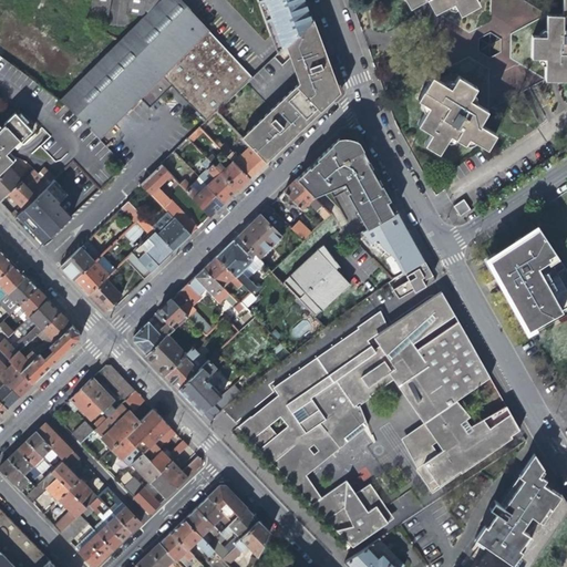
[(120,116),(162,76),(209,30),(204,24),(181,0),(161,0),(145,16),(120,40),(59,99),(96,137),(116,120),(120,116)]
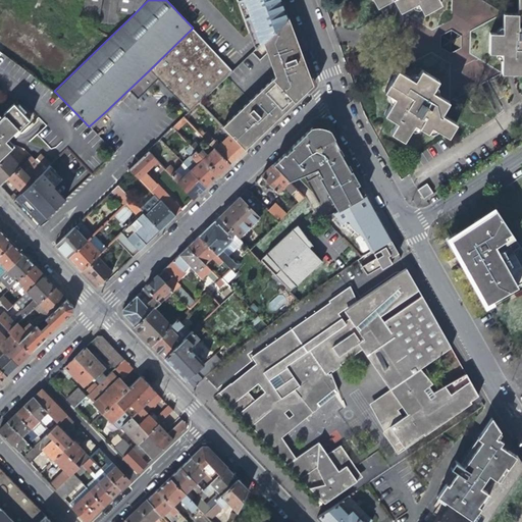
[(102,0),(86,0),(83,21),(84,22),(99,24),(102,0)]
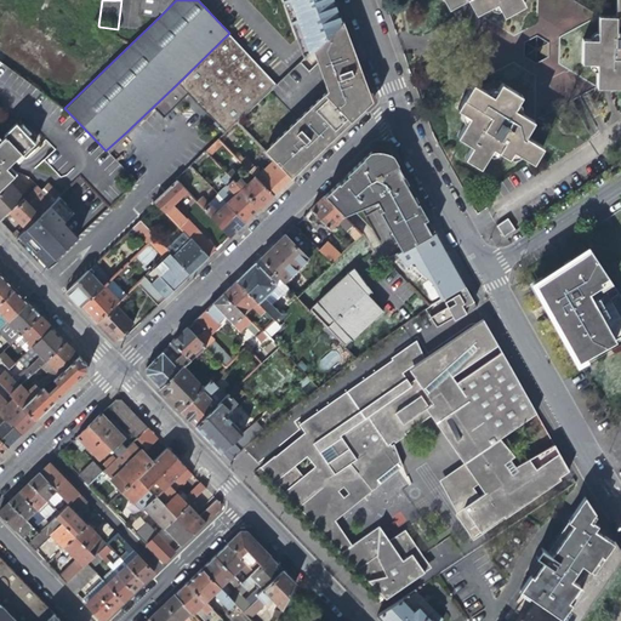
[(142,0),(141,15),(159,17),(160,0),(142,0)]
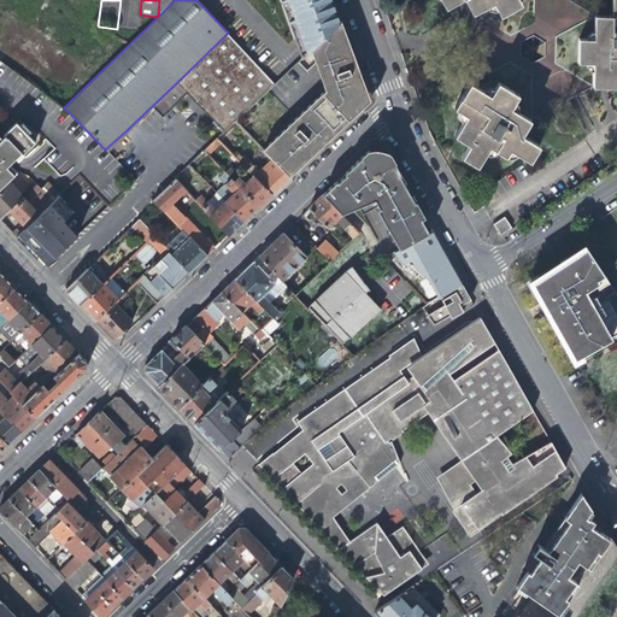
[(159,0),(158,17),(175,0),(159,0)]
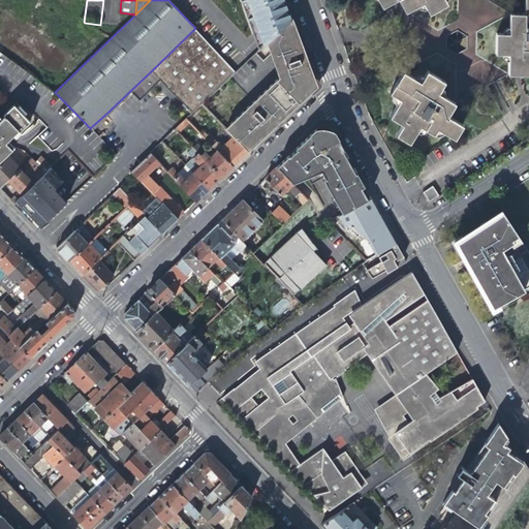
[(242,0),(259,44),(289,11),(285,0),(242,0)]
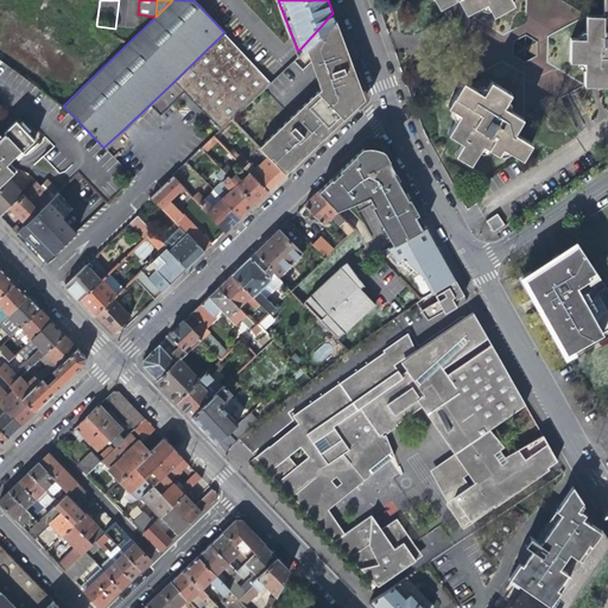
[(434,0),(437,5),(444,0),(458,0),(467,12),(486,1),(491,8),(506,0),(434,0)]
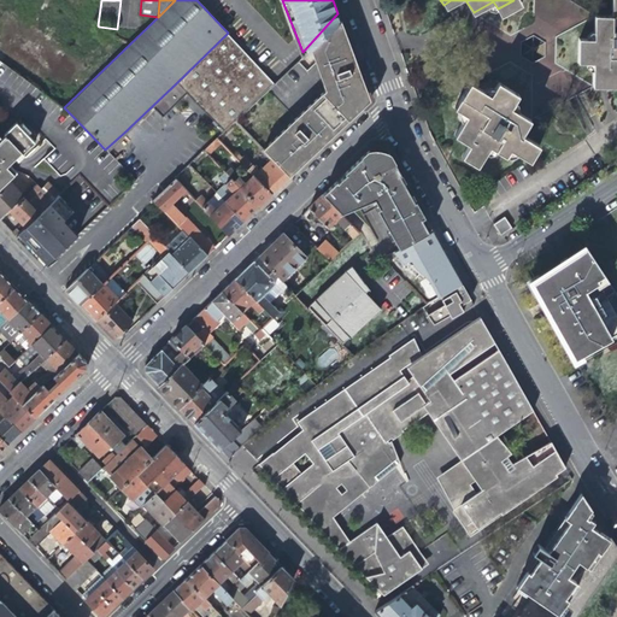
[(594,60),(593,89),(607,89),(616,89),(616,0),(611,0),(611,18),(593,18),(593,42),(582,43),(581,60),(594,60)]
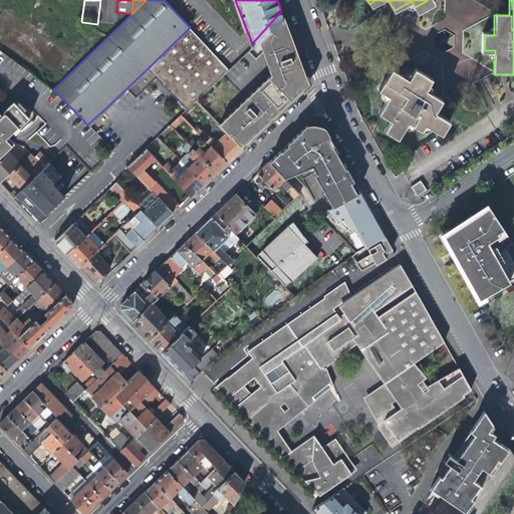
[(218,124),(226,132),(241,148),(251,139),(277,113),(307,83),(300,62),(283,15),(259,36),(272,68),(218,124)]
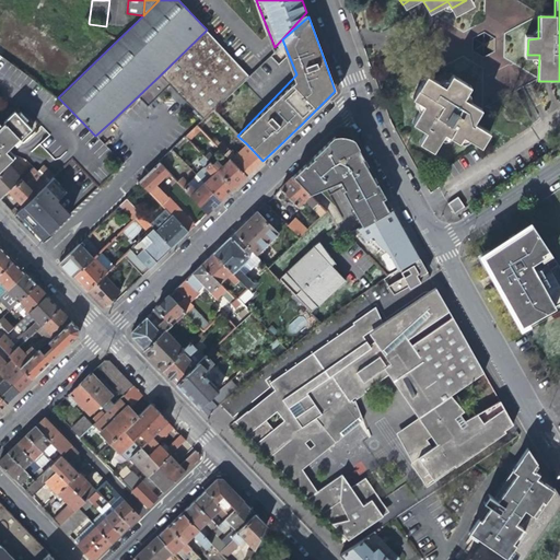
[(202,120),(213,109),(214,107),(232,91),(247,76),(211,35),(207,30),(160,76),(202,120)]
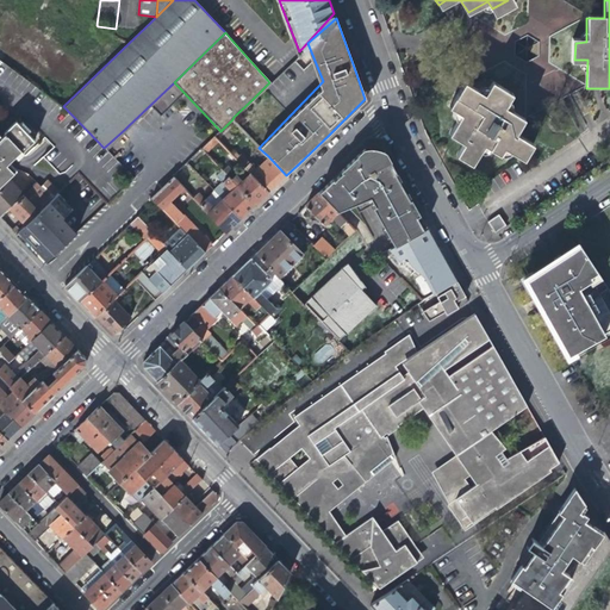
[(491,95),(466,79),(450,105),(462,112),(450,132),(465,142),(458,154),(473,163),(486,144),(502,154),(505,147),(526,160),(536,144),(518,132),(527,119),(509,109),(516,99),(498,87),(491,95)]
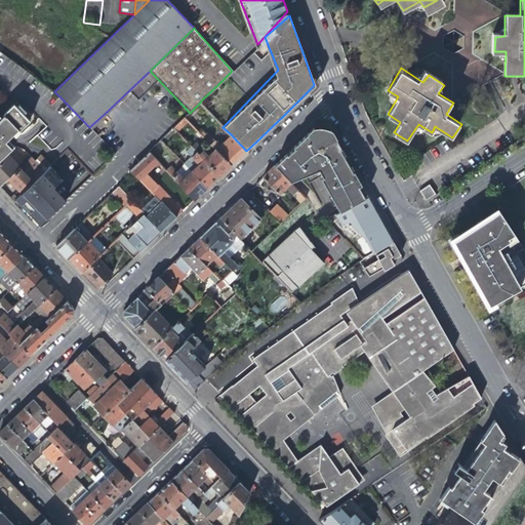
[(201,101),(200,103),(209,112),(211,111),(201,101)]
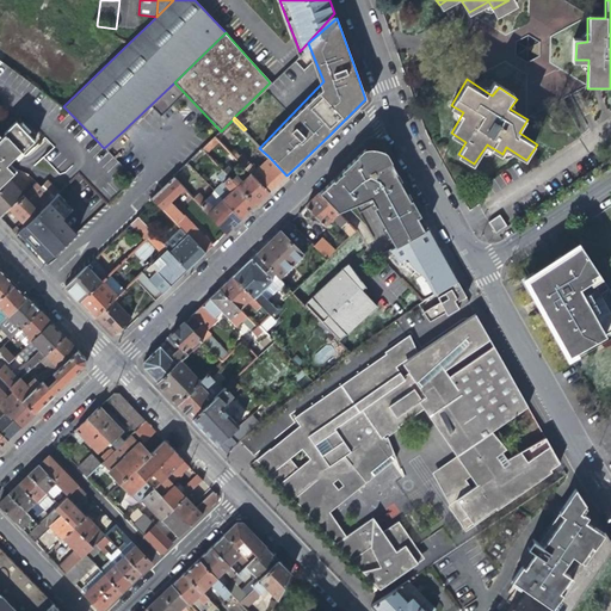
[(0,168),(8,162),(14,156),(22,150),(23,152),(35,142),(28,134),(23,129),(19,125),(17,122),(5,133),(5,135),(2,137),(0,139),(0,168)]
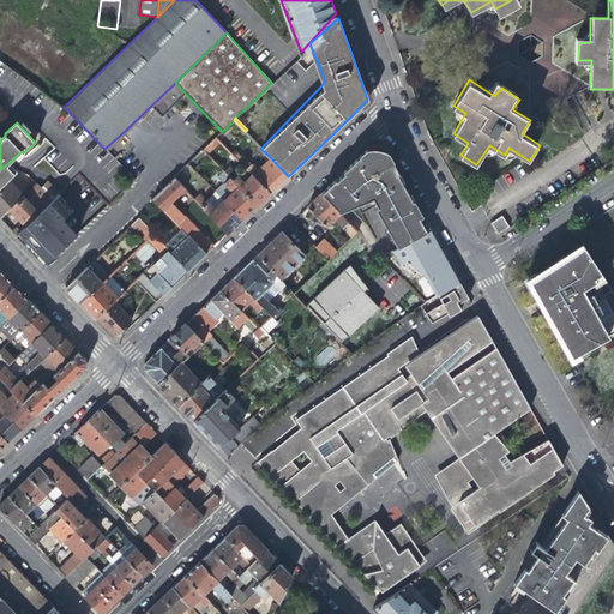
[(23,122),(19,126),(23,130),(28,134),(31,132),(23,122)]
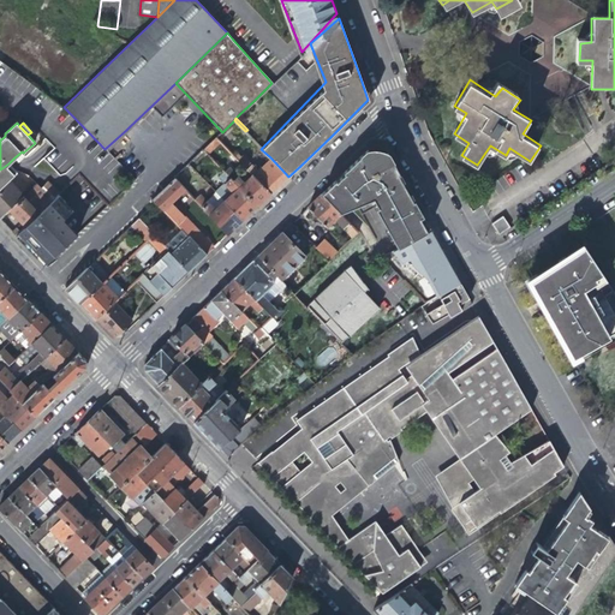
[(399,249),(407,243),(428,232),(421,219),(424,216),(388,153),(386,154),(383,151),(374,150),(370,153),(368,150),(365,153),(344,173),(345,174),(338,181),(336,180),(322,193),(339,213),(374,199),(378,208),(376,209),(399,249)]
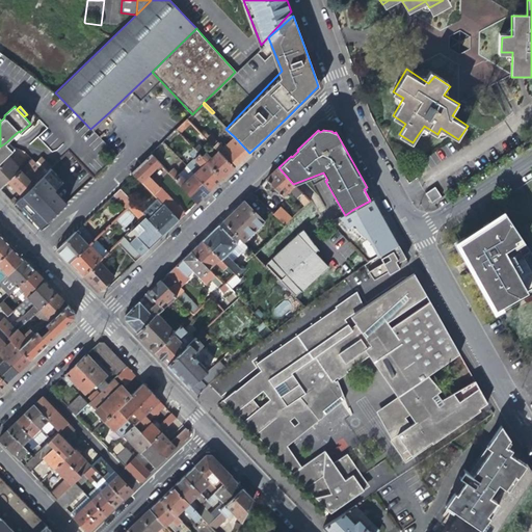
[(207,138),(217,150),(234,167),(242,160),(249,153),(234,136),(223,147),(218,141),(217,142),(210,134),(207,138)]
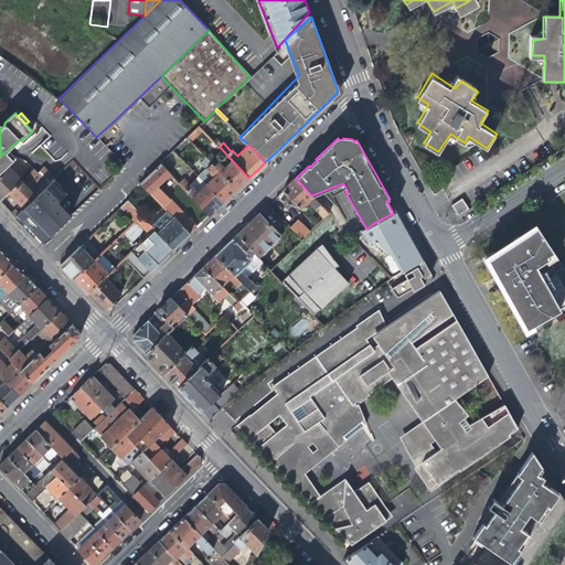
[(12,155),(8,150),(0,156),(0,172),(8,166),(16,158),(12,155)]
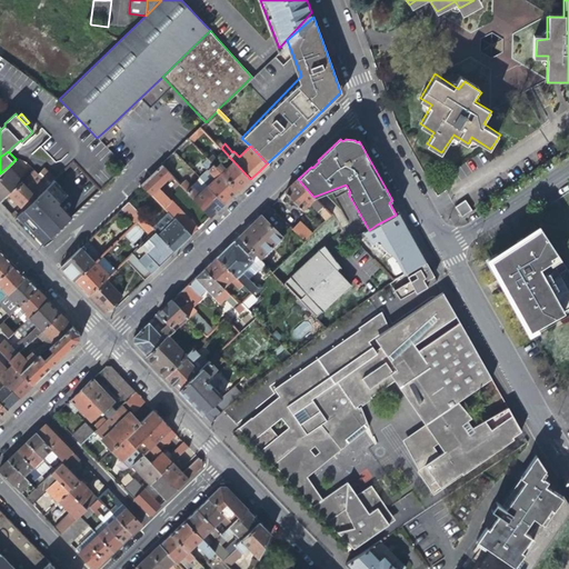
[(212,155),(208,158),(238,191),(243,185),(250,179),(232,160),(226,167),(221,161),(220,162),(212,155)]
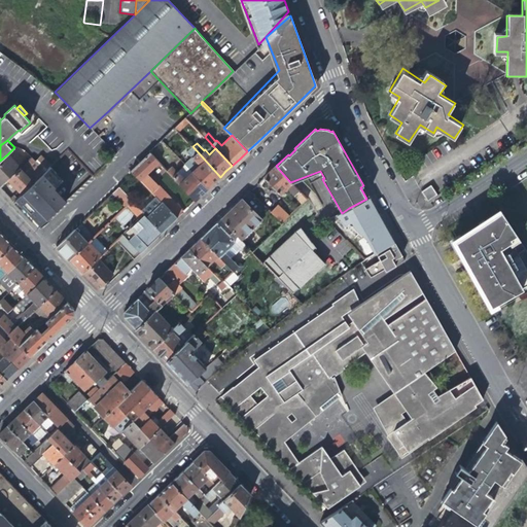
[(199,165),(191,172),(207,189),(215,182),(220,177),(192,146),(191,146),(185,151),(199,165)]
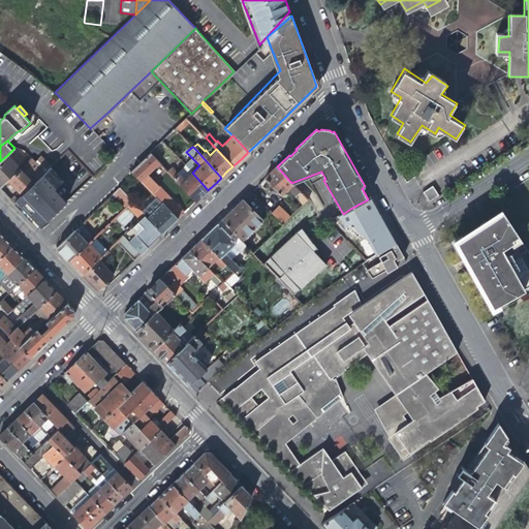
[(133,174),(161,203),(178,219),(184,213),(147,175),(153,168),(159,162),(150,153),(130,170),(133,174)]
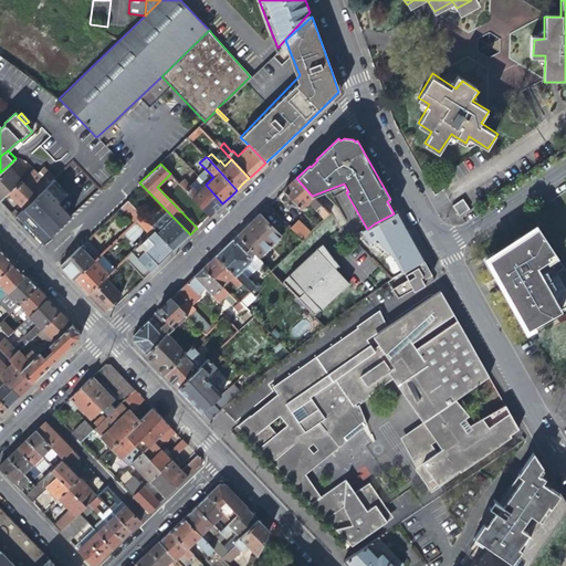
[(22,180),(8,166),(0,173),(0,200),(11,191),(22,180)]
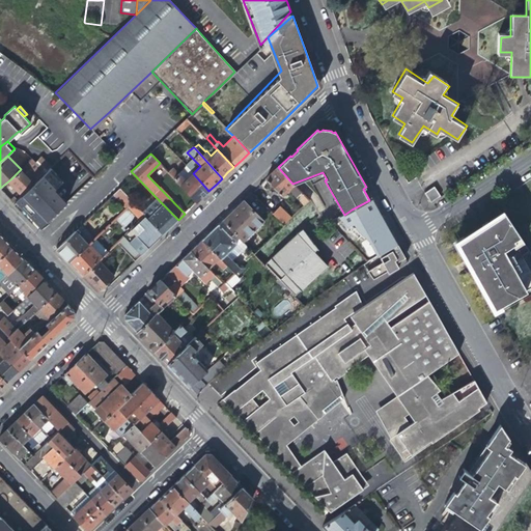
[(33,164),(35,166),(43,174),(51,167),(42,157),(34,162),(33,164)]
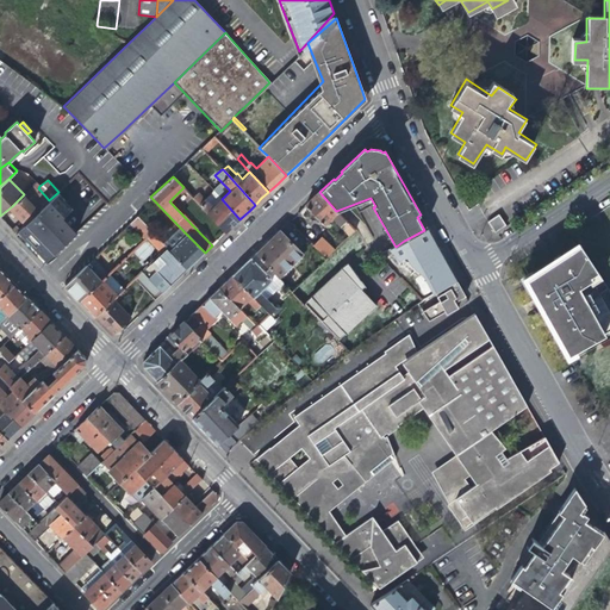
[(36,182),(24,194),(30,201),(41,191),(38,188),(39,186),(36,182)]
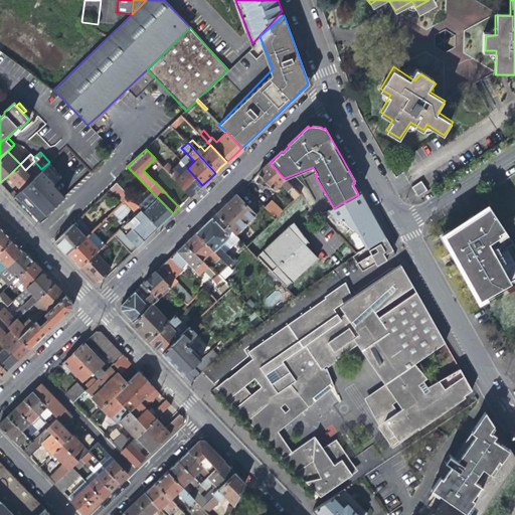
[(22,187),(41,169),(34,161),(25,170),(20,164),(10,174),(12,176),(15,179),(22,187)]
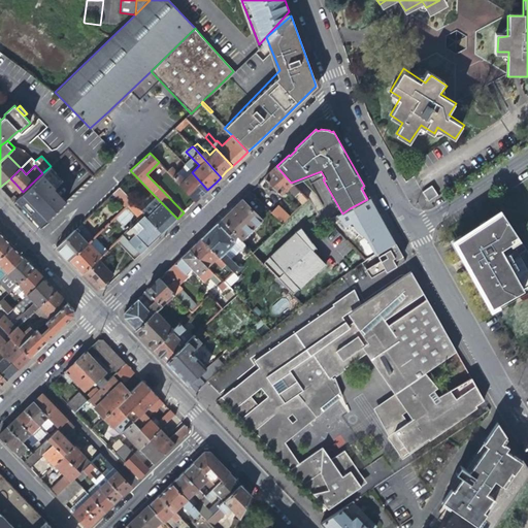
[(166,170),(195,201),(203,194),(207,190),(192,172),(185,165),(176,172),(170,166),(166,170)]
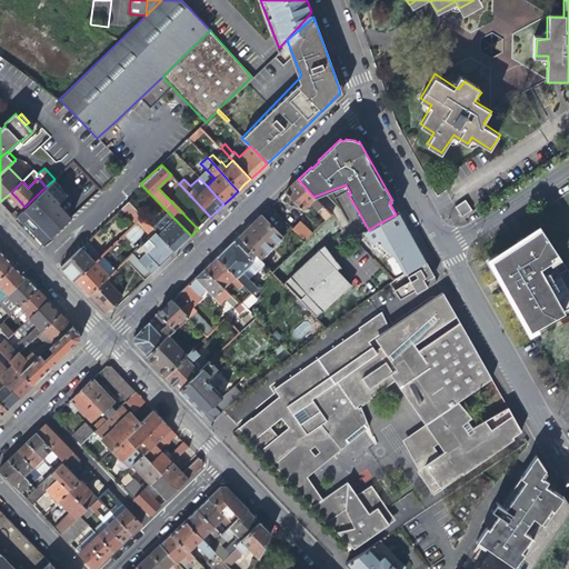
[(60,186),(55,179),(46,187),(25,207),(13,217),(22,226),(36,240),(40,245),(71,217),(58,202),(65,197),(58,188),(60,186)]
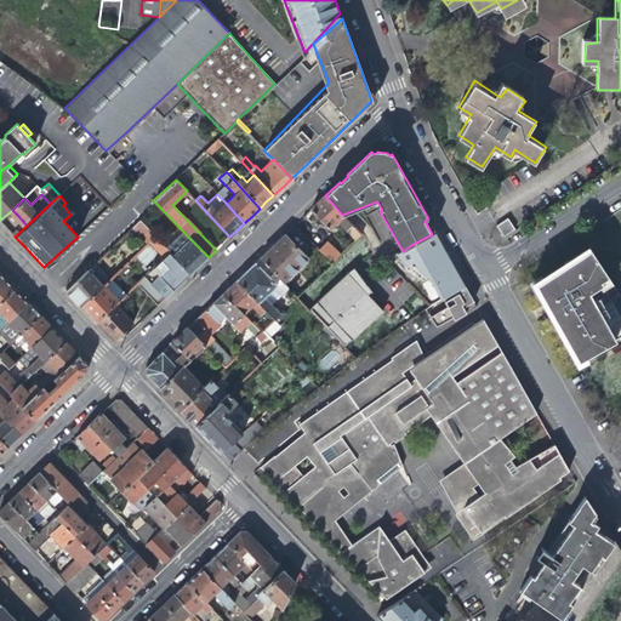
[(342,215),(325,195),(314,206),(306,214),(325,232),(334,224),(352,244),(362,234),(342,215)]
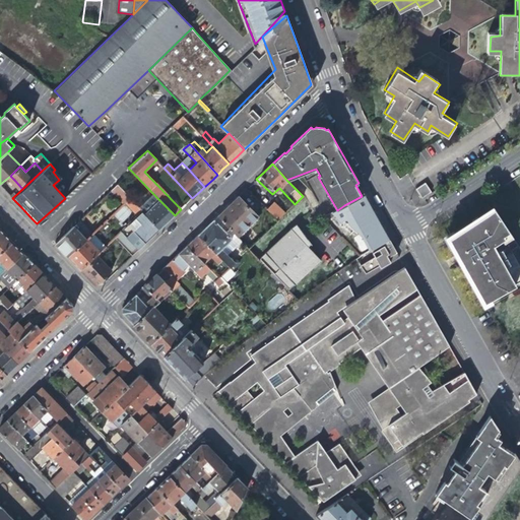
[(0,185),(2,188),(12,178),(10,176),(0,184),(0,185)]
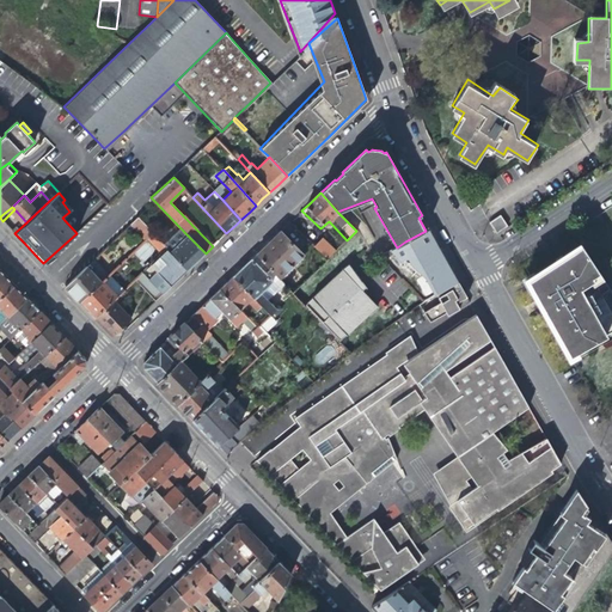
[(501,214),(490,221),(496,232),(508,225),(501,214)]
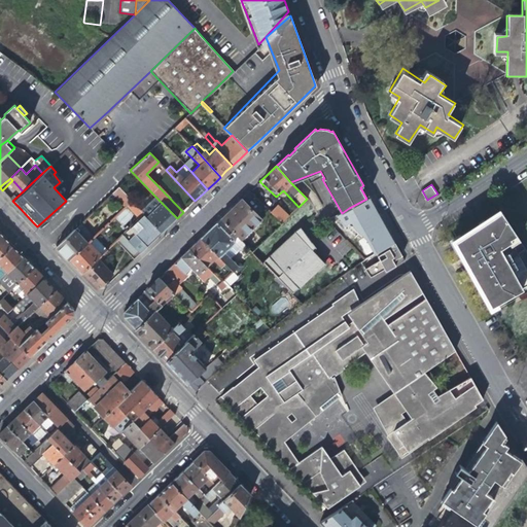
[(127,205),(132,200),(119,186),(118,186),(112,192),(125,207),(127,205)]
